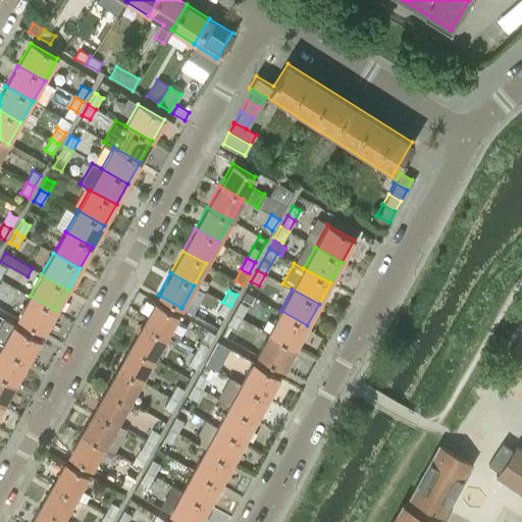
[(252,304),(255,297),(246,292),(242,299),(252,304)]
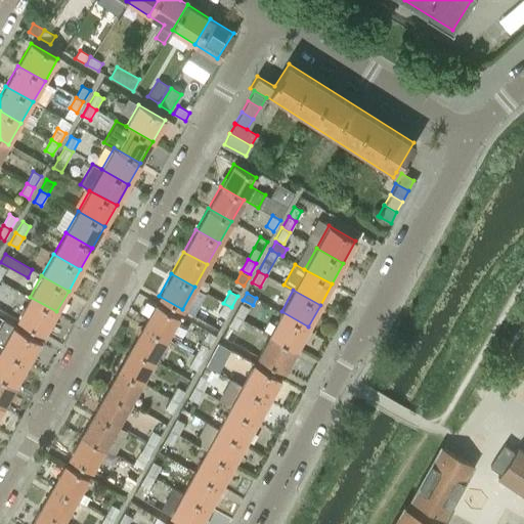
[(56,311),(30,297),(16,318),(44,334),(56,311)]
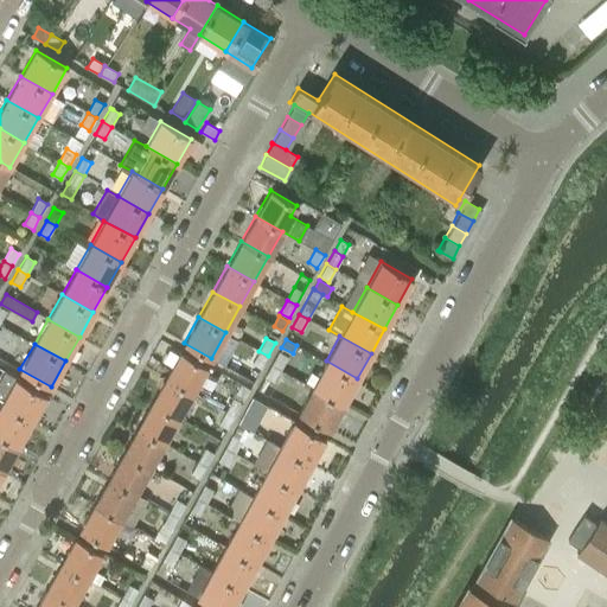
[(165,375),(192,390),(206,364),(180,349),(165,375)]
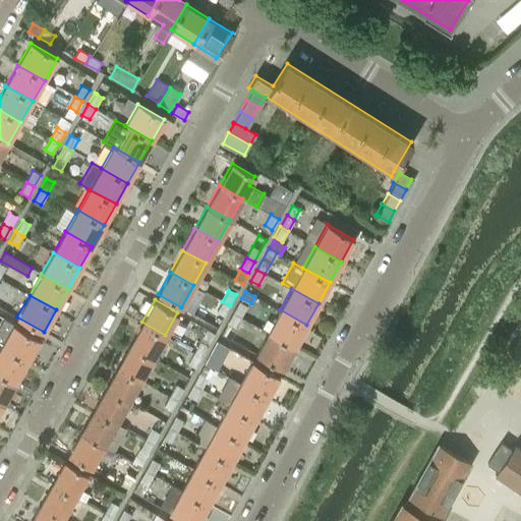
[(224,316),(230,305),(222,301),(216,312),(224,316)]
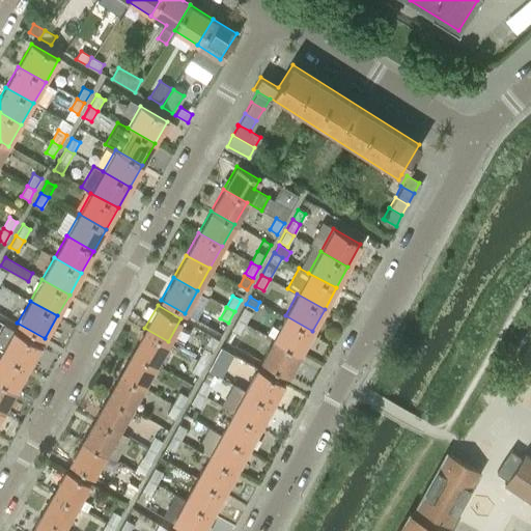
[(238,318),(246,324),(252,312),(244,307),(238,318)]
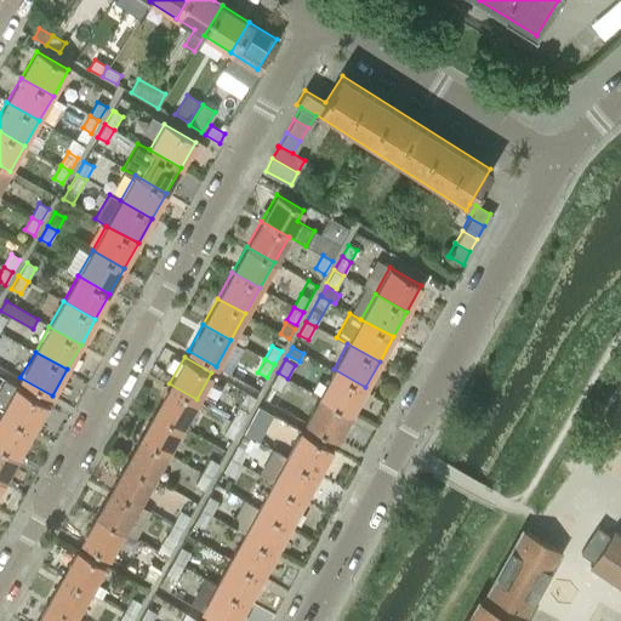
[(365,387),(334,369),(319,394),(352,412),(365,387)]
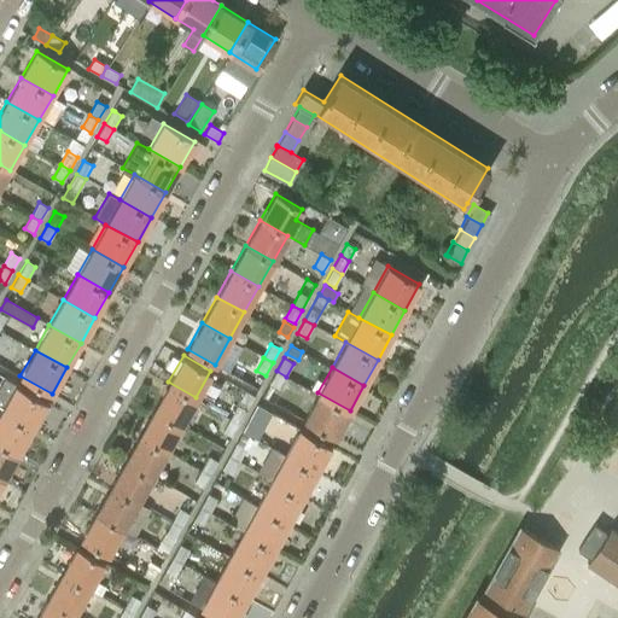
[(277,371),(269,384),(278,389),(286,377),(277,371)]
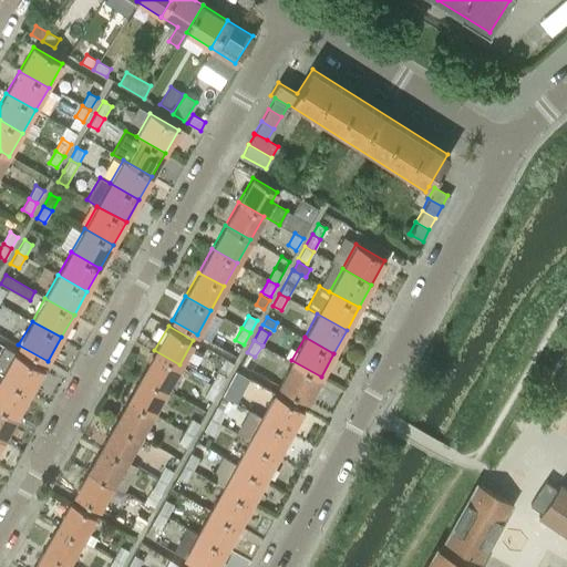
[(0,353),(0,373),(1,374),(0,377),(29,392),(43,369),(4,347),(0,353)]
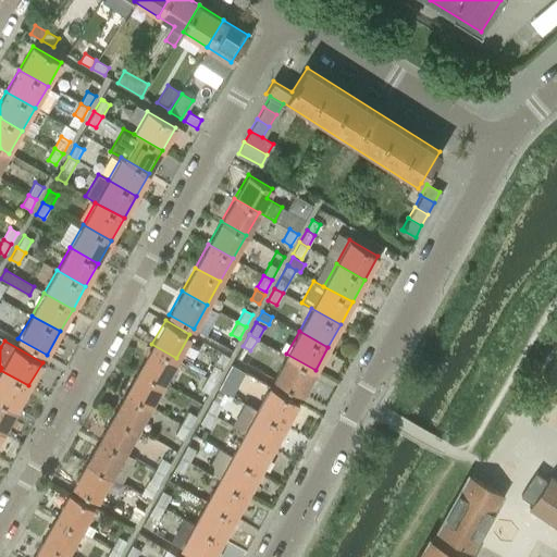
[(151,344),(138,368),(163,382),(176,358),(151,344)]
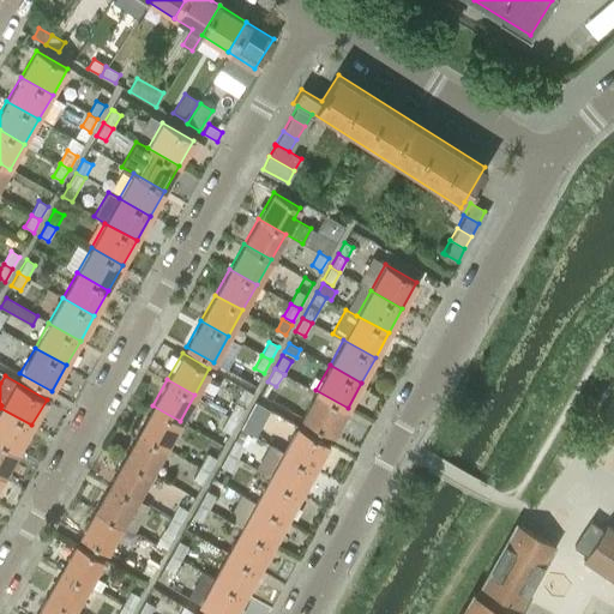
[(348,408),(315,390),(302,415),(333,433),(348,408)]
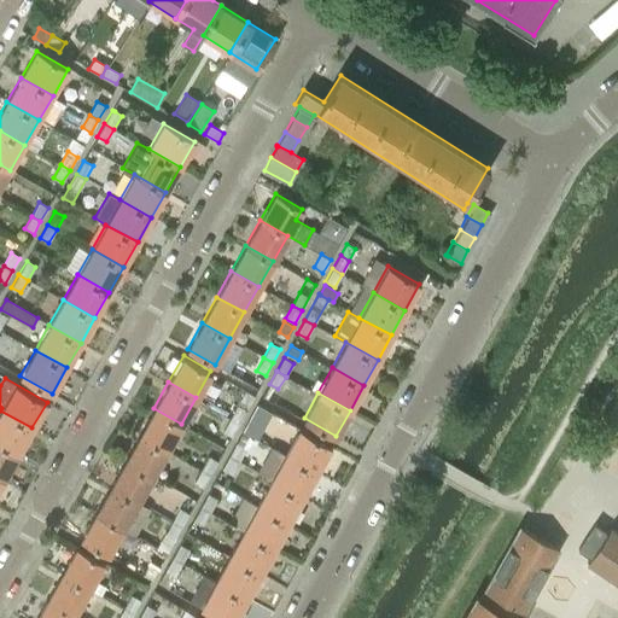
[(268,409),(258,404),(251,418),(260,424),(268,409)]
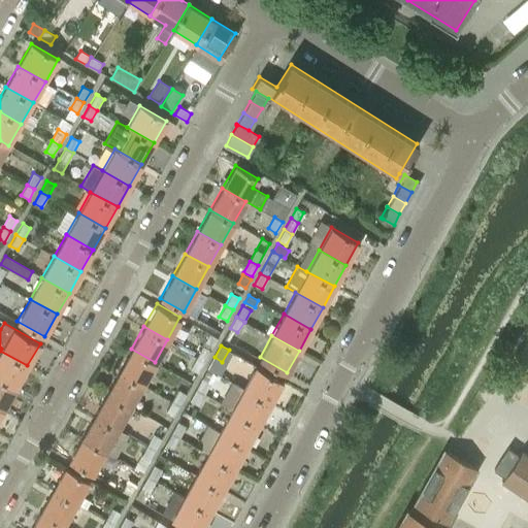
[(210,351),(209,351),(202,347),(196,358),(204,362),(210,351)]
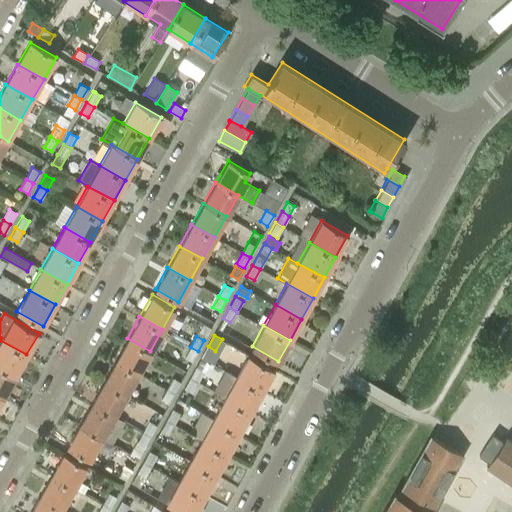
[(150,351),(127,338),(115,359),(138,372),(150,351)]
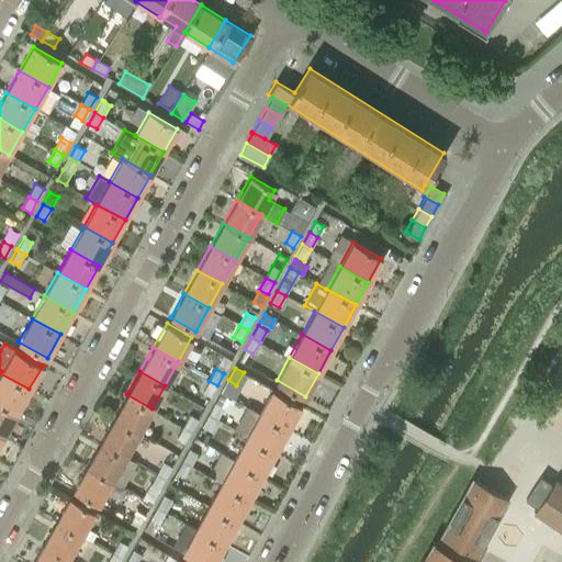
[(0,403),(17,412),(29,389),(0,373),(0,372),(0,403)]
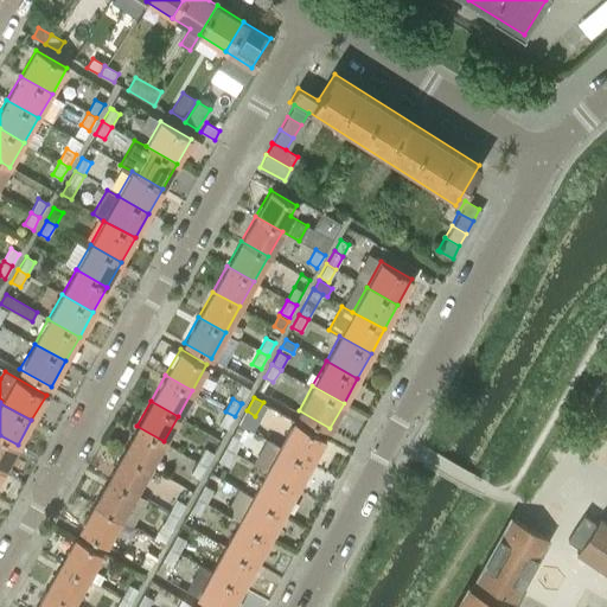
[(228,429),(235,416),(225,411),(218,423),(228,429)]
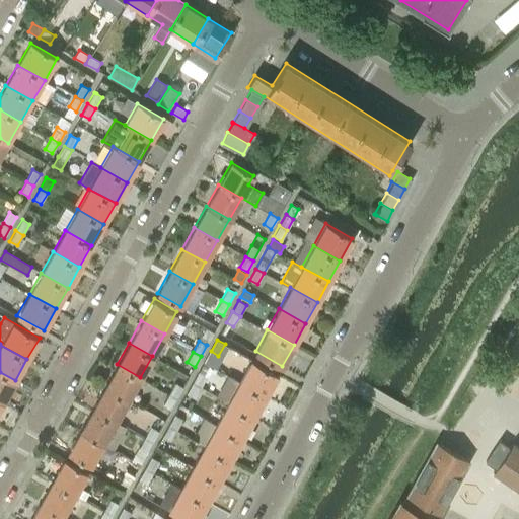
[(238,381),(266,395),(278,374),(250,359),(238,381)]
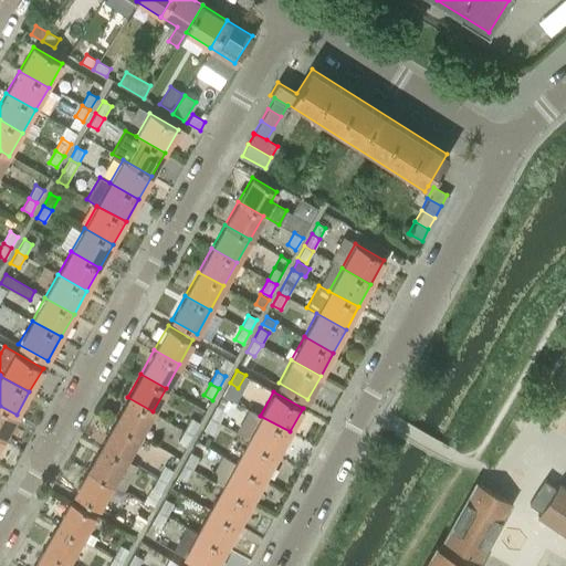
[(127,397),(114,420),(139,435),(153,411),(127,397)]
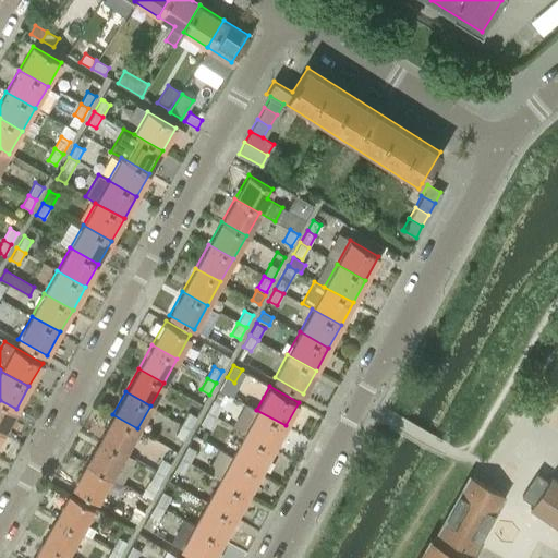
[(0,429),(3,432),(16,409),(0,400),(0,429)]
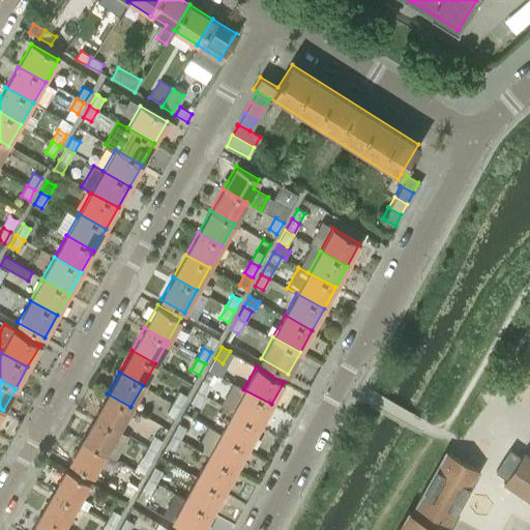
[(211,384),(203,380),(197,391),(205,395),(211,384)]
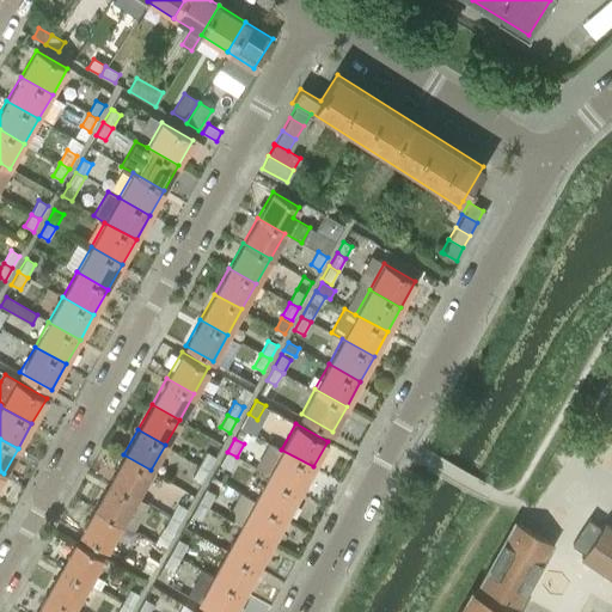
[(299,491),(313,466),(281,450),(268,473),(299,491)]
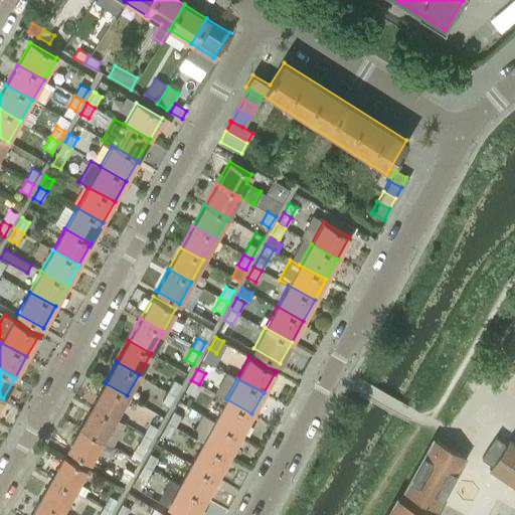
[(167,391),(175,395),(181,384),(174,380),(167,391)]
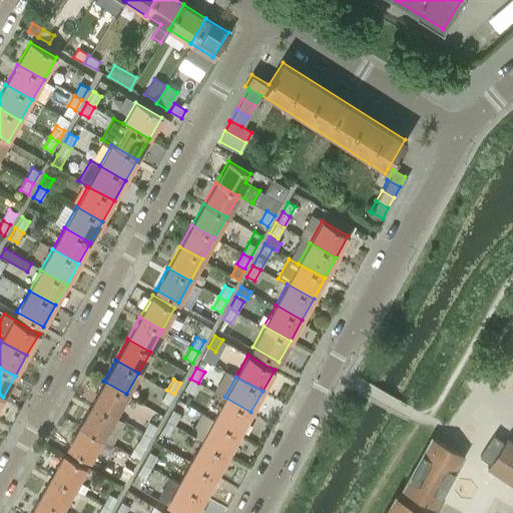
[(198,383),(190,379),(183,390),(192,394),(198,383)]
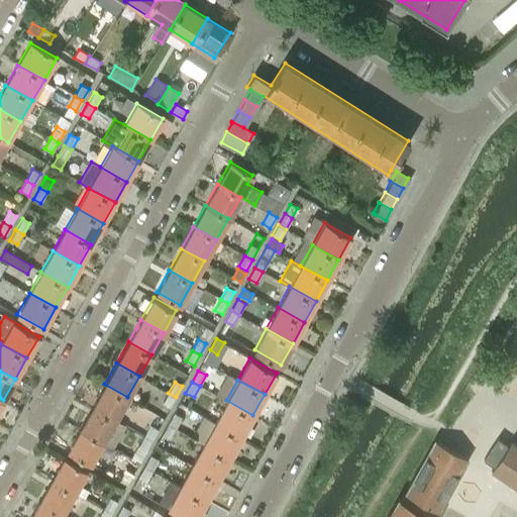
[(92,406),(115,419),(127,397),(104,384),(92,406)]
